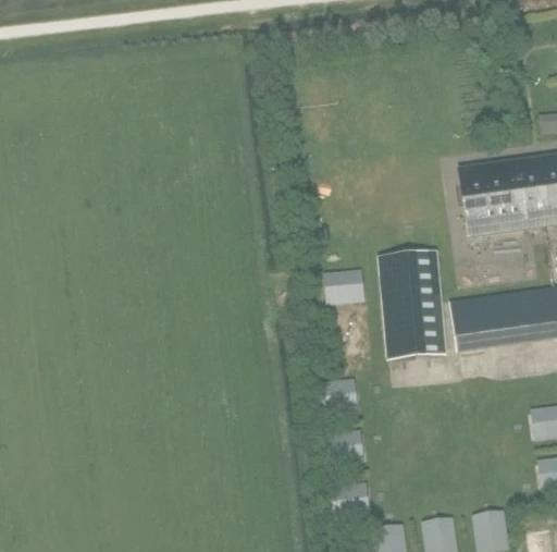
[(556,126),(556,110),(542,111),(543,127),(556,126)]
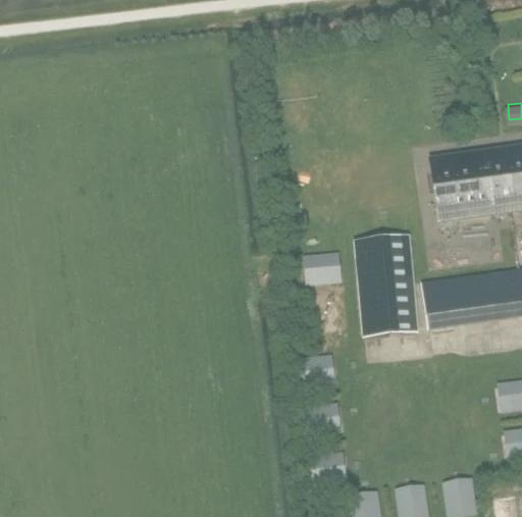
[(521,146),(430,159),(434,189),(448,187),(452,217),(521,207),(521,146)]
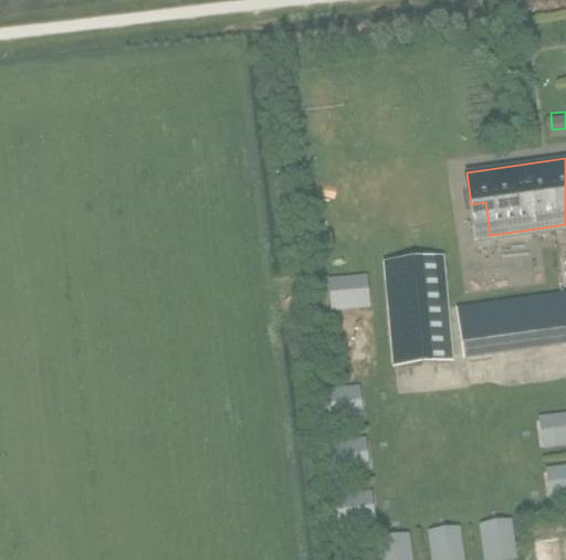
[(451,359),(441,254),(385,260),(394,365),(451,359)]
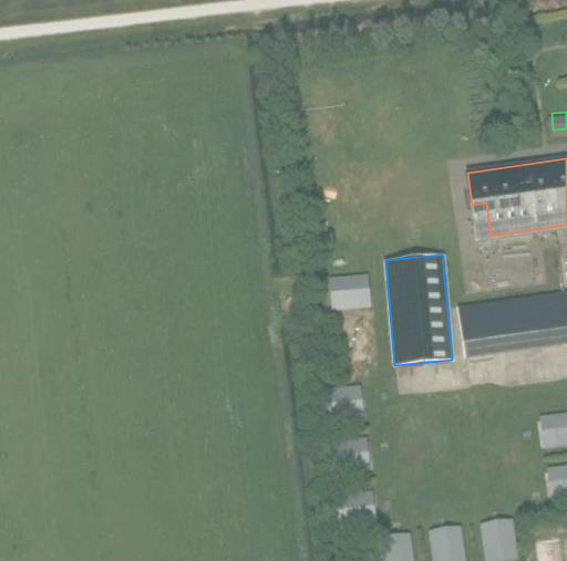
[(339,284),(341,304),(372,301),(369,280),(339,284)]
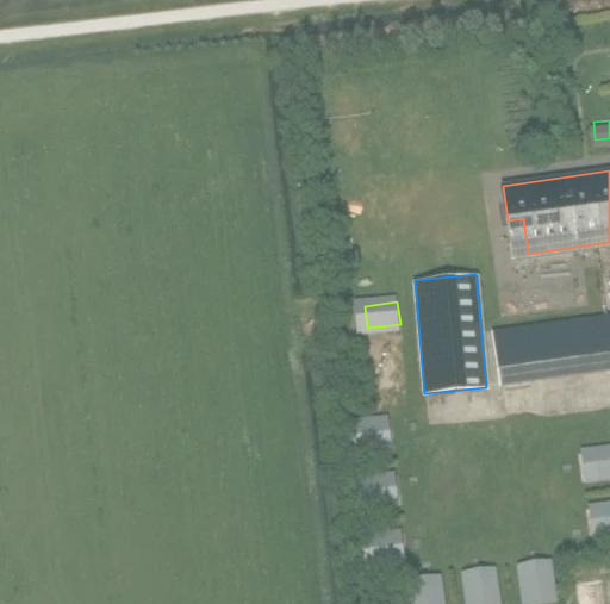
[(609,309),(592,311),(601,373),(609,371),(609,309)]
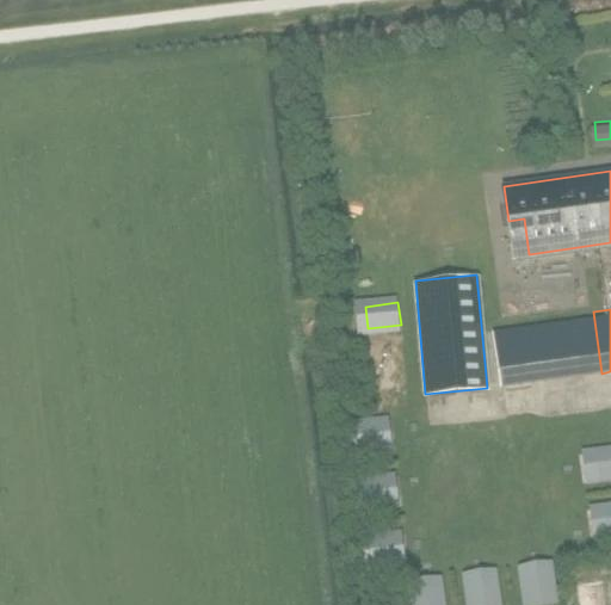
[(531,320),(493,325),(499,371),(501,387),(539,382),(531,320)]
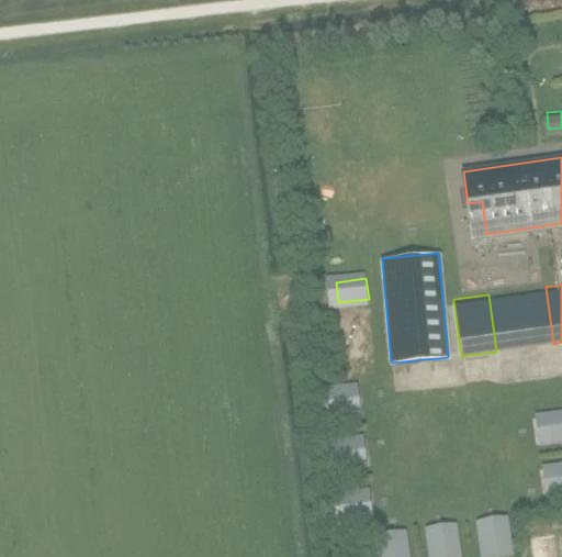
[(360,379),(321,381),(323,414),(362,412),(360,379)]
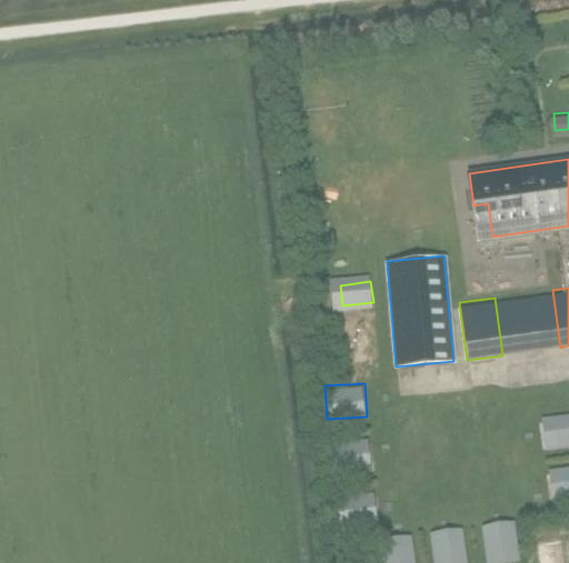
[(568,410),(541,415),(548,448),(568,443),(568,410)]
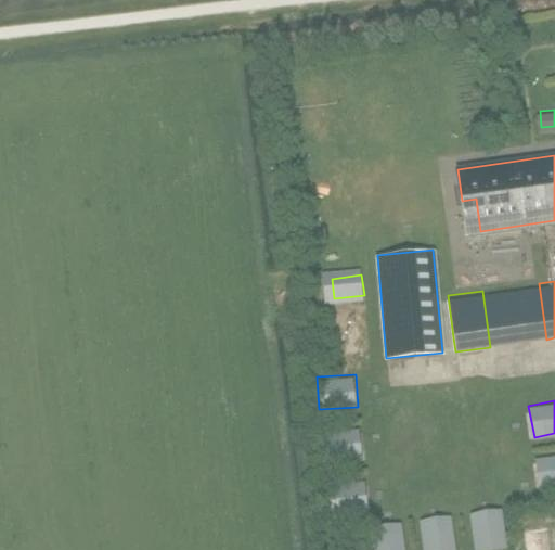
[(322,430),(326,461),(364,457),(360,424),(322,430)]
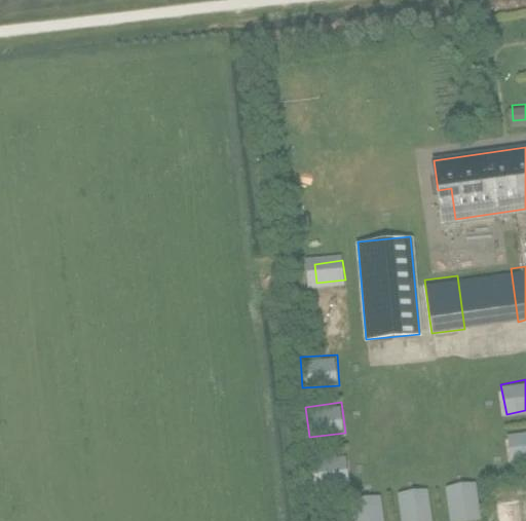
[(511,460),(525,458),(525,429),(509,430),(511,460)]
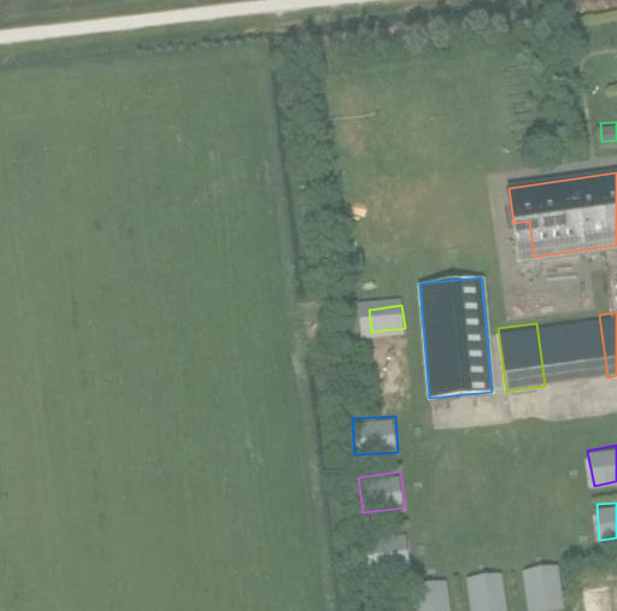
[(366,533),(368,569),(411,567),(409,530),(366,533)]
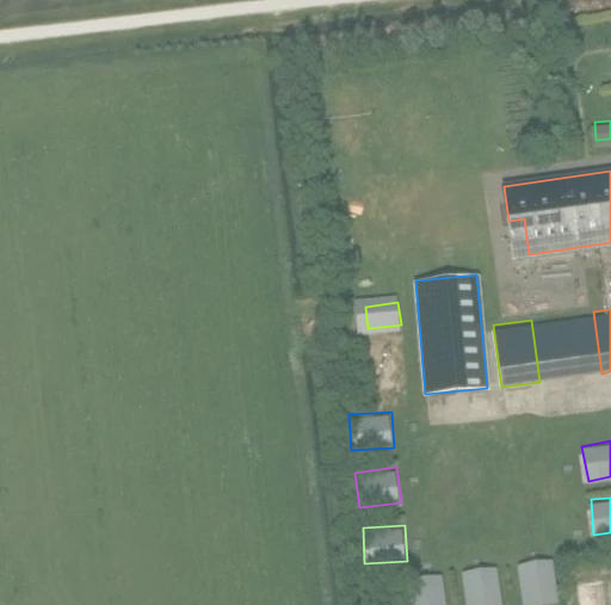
[(524,602),(560,599),(556,556),(520,560),(524,602)]
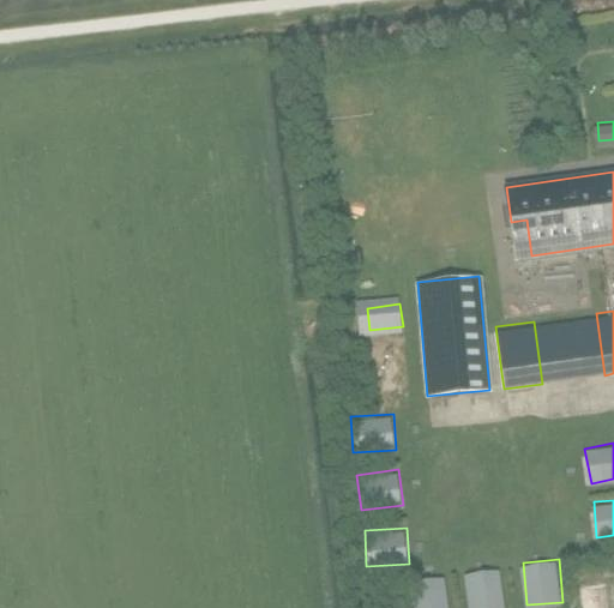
[(470,607),(505,607),(504,567),(469,570),(470,607)]
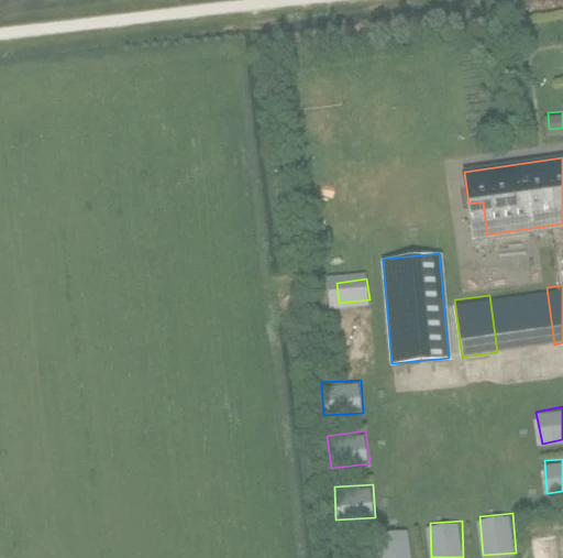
[(414,557),(411,527),(379,531),(382,557),(414,557)]
